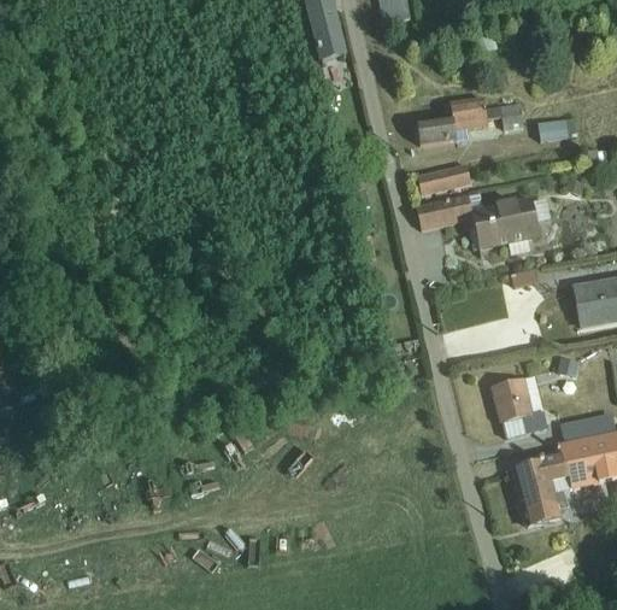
[(345,54),(330,0),(306,0),(322,60),(345,54)]
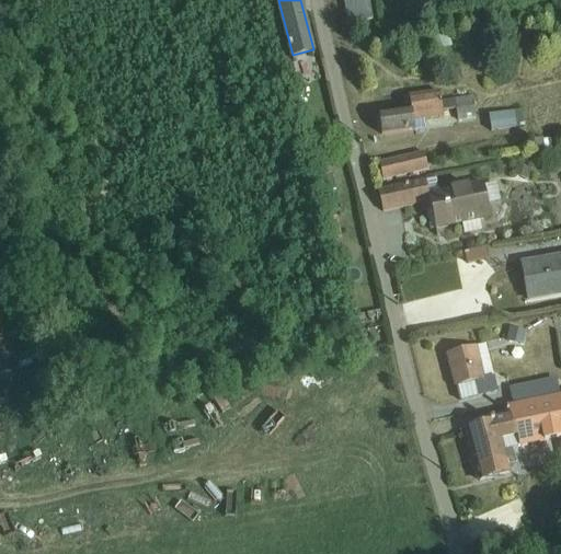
[(344,0),(347,19),(371,15),(369,0),(344,0)]
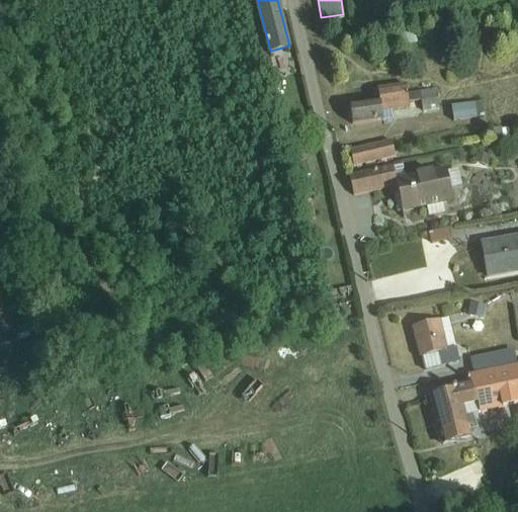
[(400,45),(418,39),(413,25),(395,30),(400,45)]
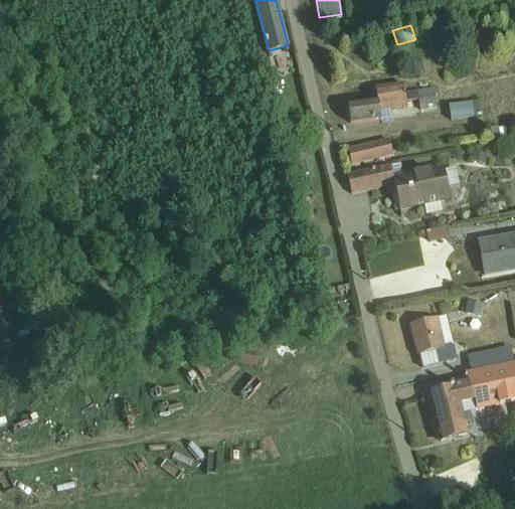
[(437,106),(434,86),(403,90),(402,80),(369,85),(371,95),(376,94),(377,98),(347,103),(350,120),(390,115),(389,107),(406,104),(405,99),(417,97),(419,108),(437,106)]
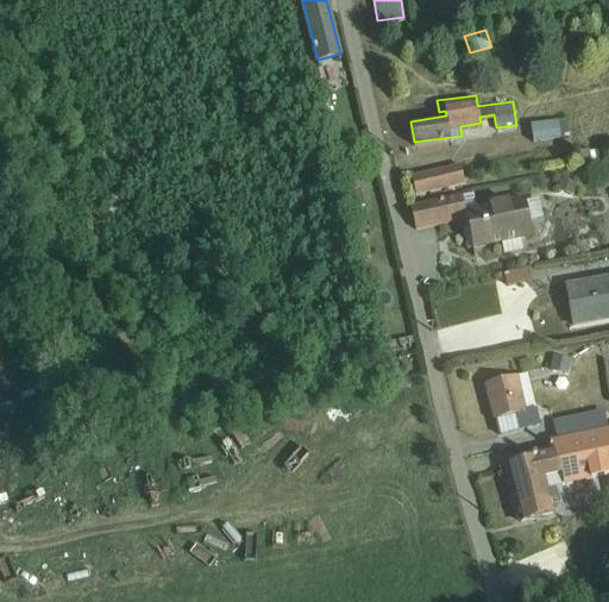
[(533,138),(569,132),(566,114),(529,121),(533,138)]
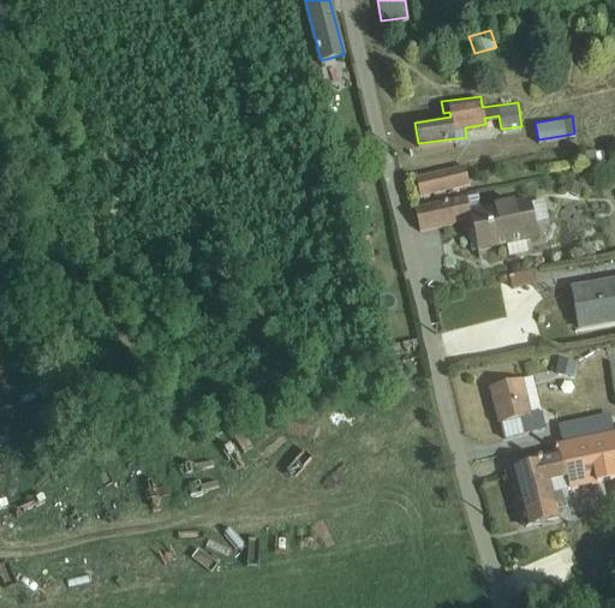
[(595,150),(595,148),(580,149),(583,164),(611,159),(610,148),(595,150)]
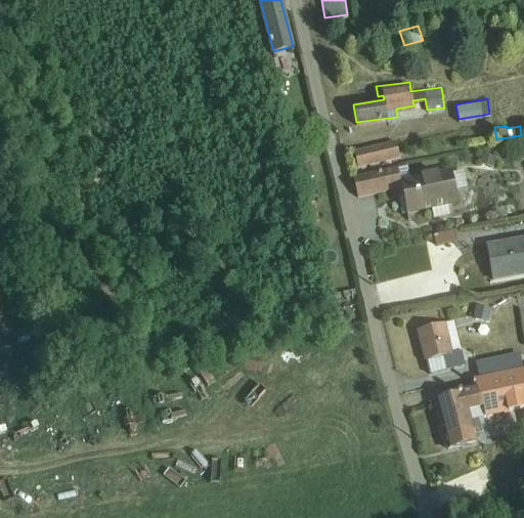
[(357,165),(399,156),(396,140),(354,148),(357,165)]
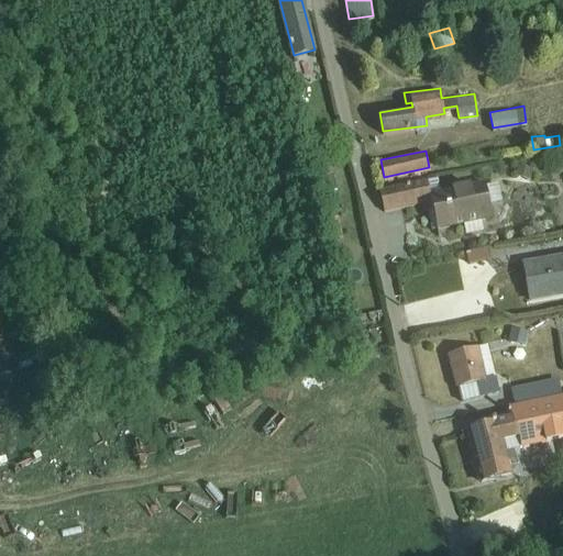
[(317,174),(321,190),(337,187),(333,170),(317,174)]
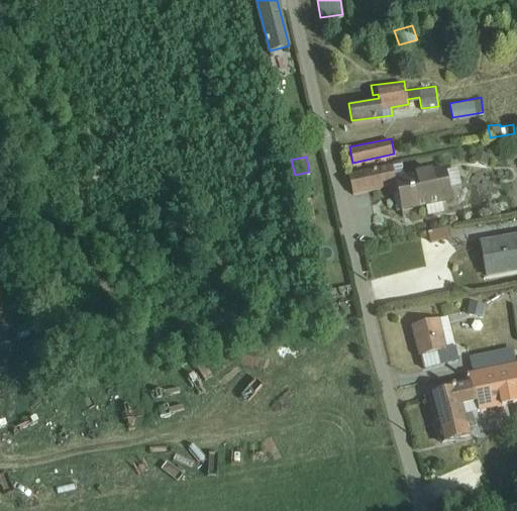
[(402,162),(401,161),(347,173),(352,192),(395,182),(402,214),(405,214),(404,209),(425,204),(427,213),(443,210),(441,201),(452,198),(448,184),(460,182),(457,166),(445,169),(444,164),(409,172),(407,161),(402,162)]
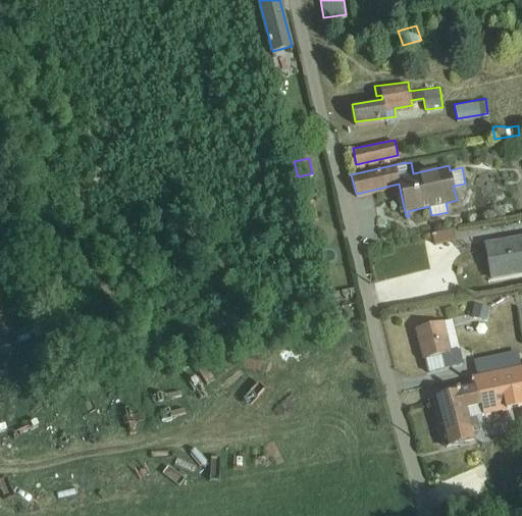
[(310,174),(298,176),(302,194),(314,192),(310,174)]
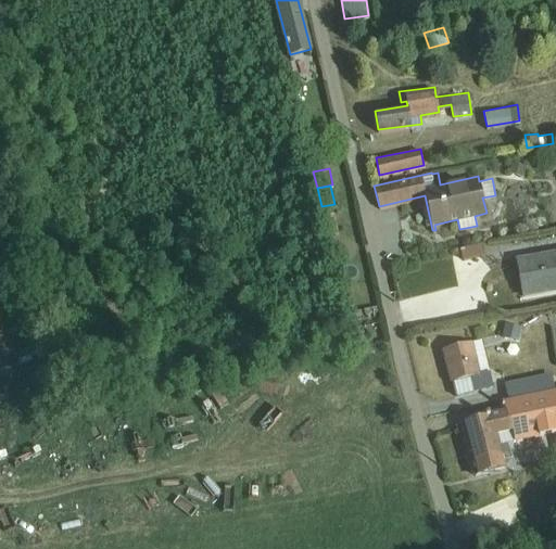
[(325,212),(330,234),(339,232),(333,209),(325,212)]
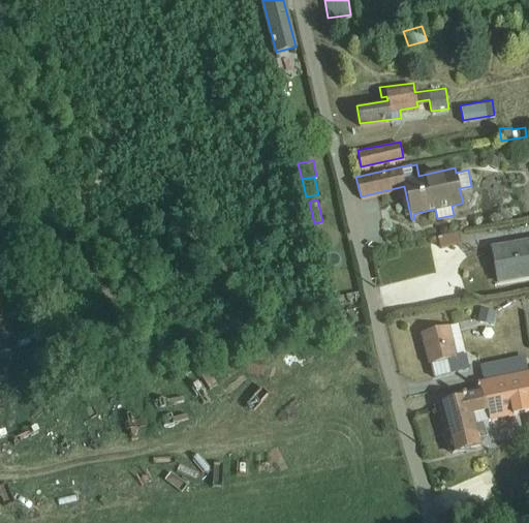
[(439,245),(461,240),(459,229),(437,234),(439,245)]
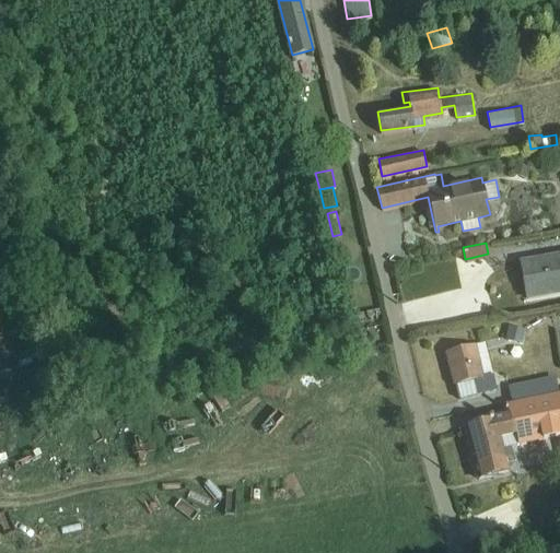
[(559,250),(518,258),(526,298),(559,292),(559,250)]
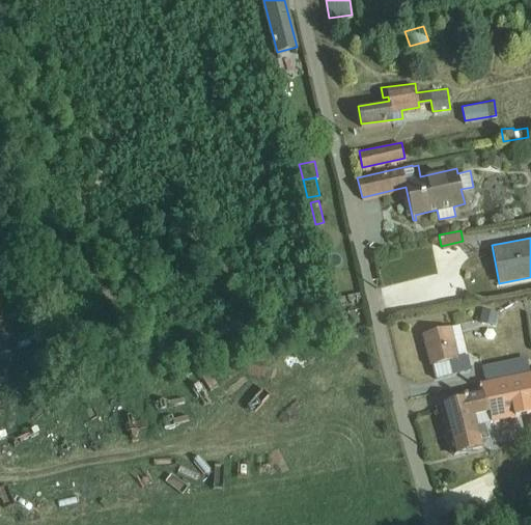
[(495,324),(497,310),(481,307),(479,321),(495,324)]
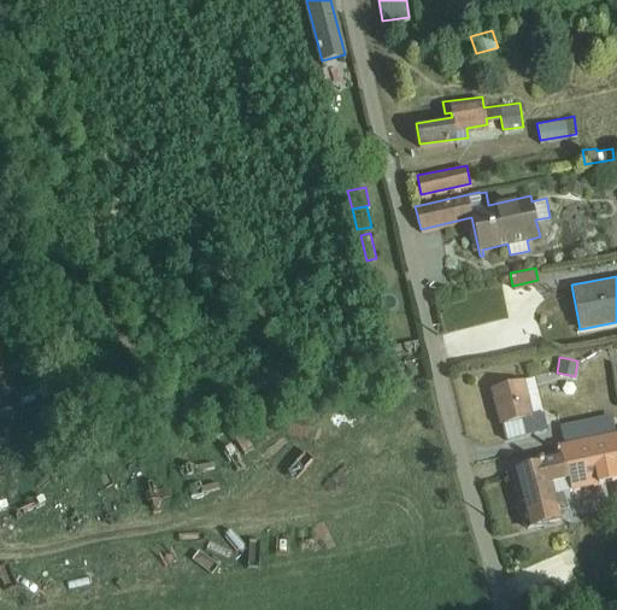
[(547,427),(544,411),(542,412),(534,376),(493,386),(505,438),(547,427)]
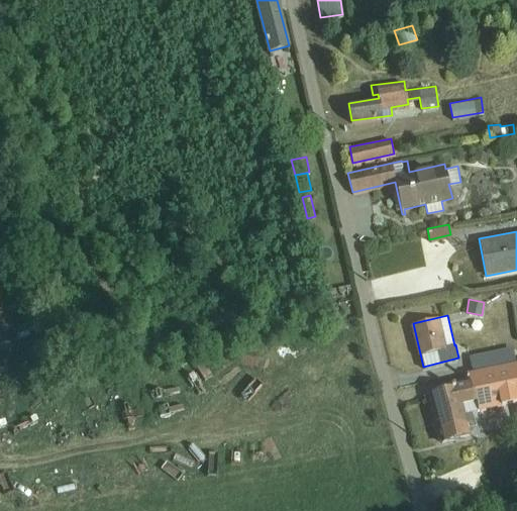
[(513,345),(469,355),(473,370),(516,360),(513,345)]
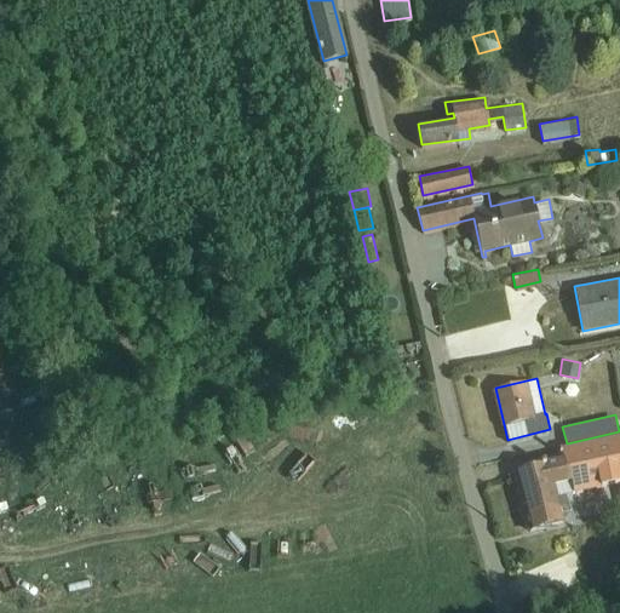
[(547,462),(514,470),(529,528),(564,519),(562,511),(570,509),(566,492),(572,490),(573,492),(619,482),(619,485),(619,433),(618,434),(561,446),(562,450),(545,453),(547,462)]
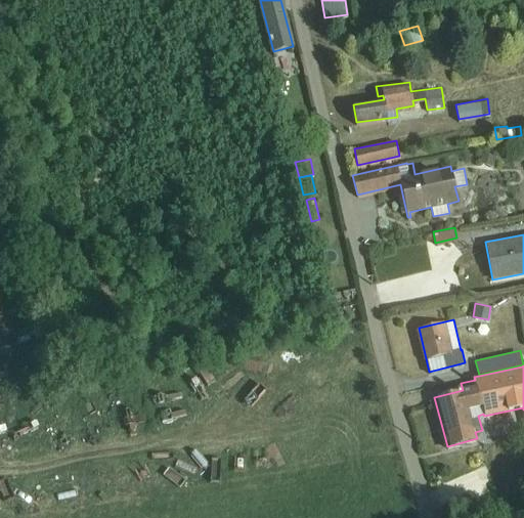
[(509,484),(522,494),(523,492),(523,481),(521,474),(509,484)]
